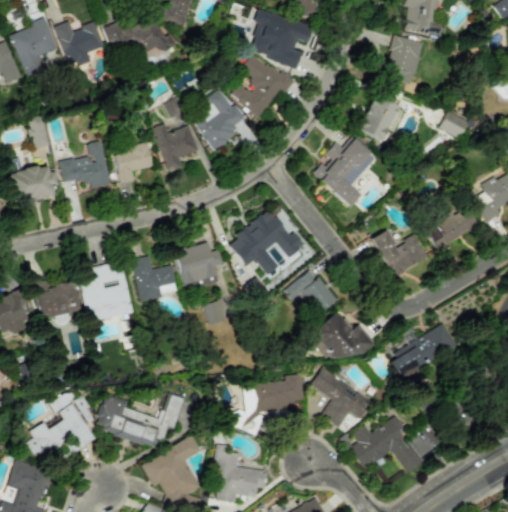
[(170,0),(169,7),(164,6),(161,20),(185,25),(190,0),(170,0)]
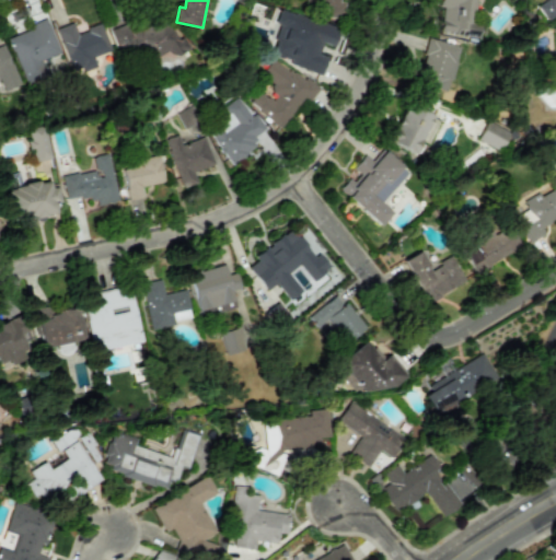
[(309,0),(310,2),(329,4),(328,14),(347,16),(348,2),(343,1),(343,0),(309,0)]
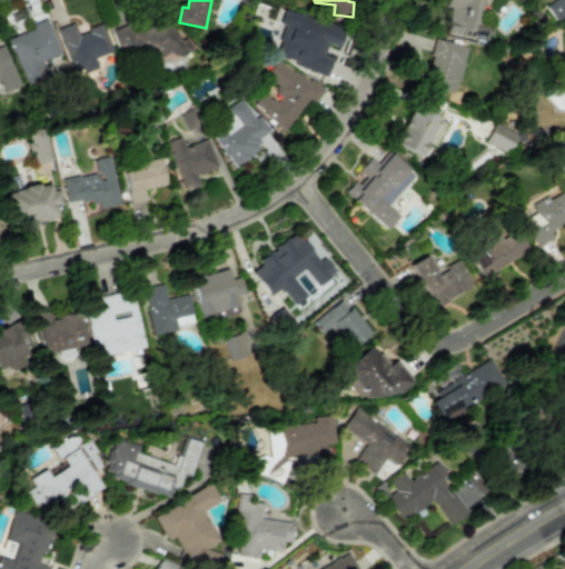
[(487,0),(446,0),(446,7),(453,7),(450,35),(489,38),(492,23),(485,23),(487,0)]
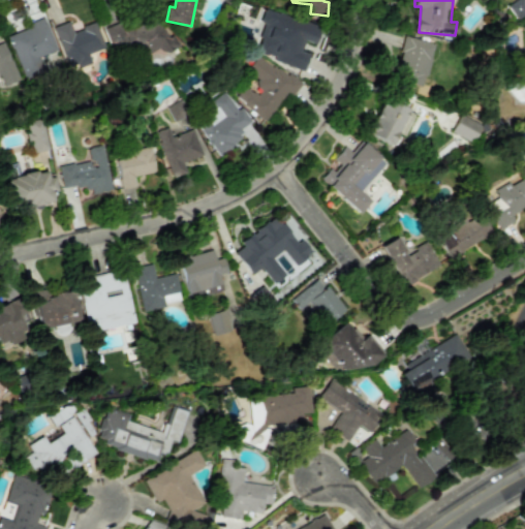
[(524,0),(519,0),(511,6),(520,19),(524,14),(524,0)]
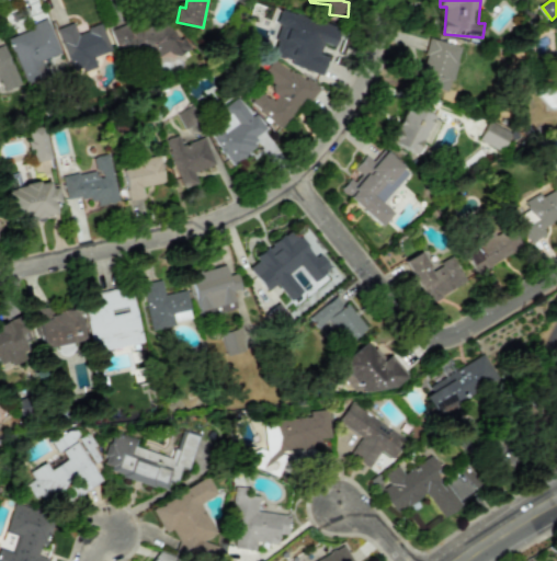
[(114,33),(125,58),(148,49),(154,60),(172,52),(175,57),(192,50),(186,36),(179,41),(167,11),(114,33)]
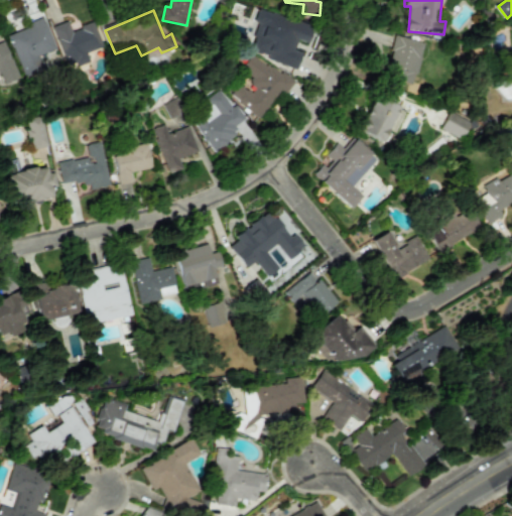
[(271,58),(273,54),(290,60),(302,25),(271,15),(259,54),(271,58)]
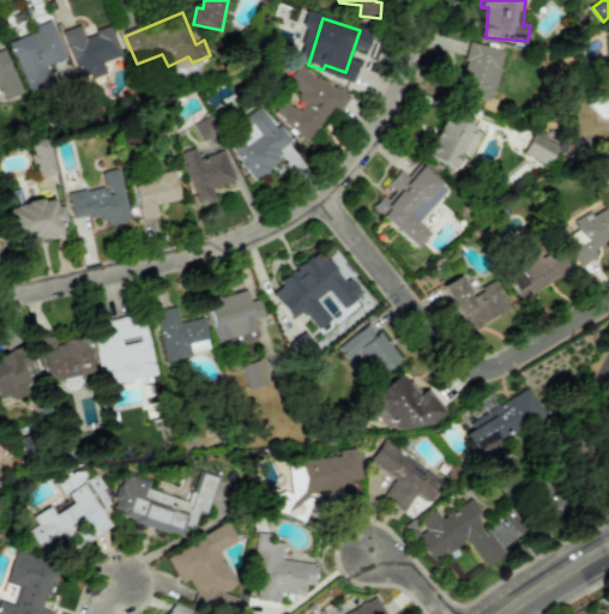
[(31,94),(55,84),(48,66),(70,58),(55,23),(11,41),(31,94)]
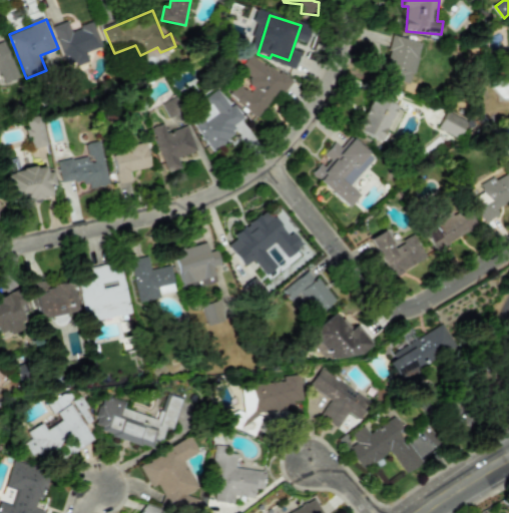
[(55,25),(68,64),(77,61),(79,65),(91,61),(88,52),(104,46),(95,21),(73,29),(70,20),(55,25)]
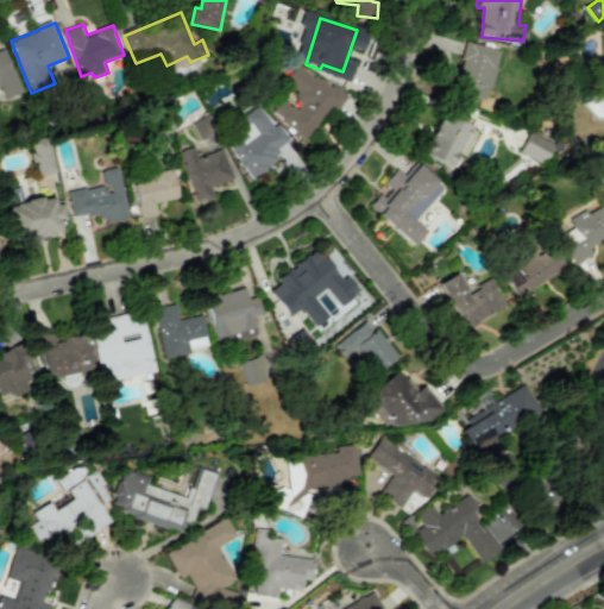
[(457,90),(491,99),(502,49),(469,42),(457,90)]
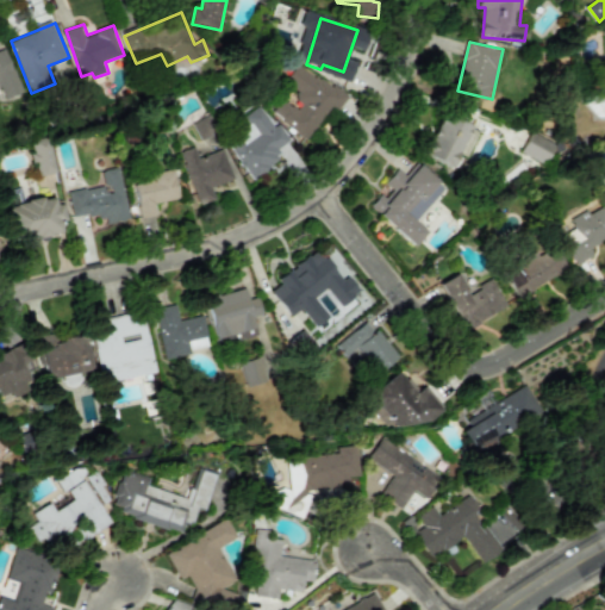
[(0,85),(1,85),(6,99),(24,93),(8,49),(0,51),(0,85)]
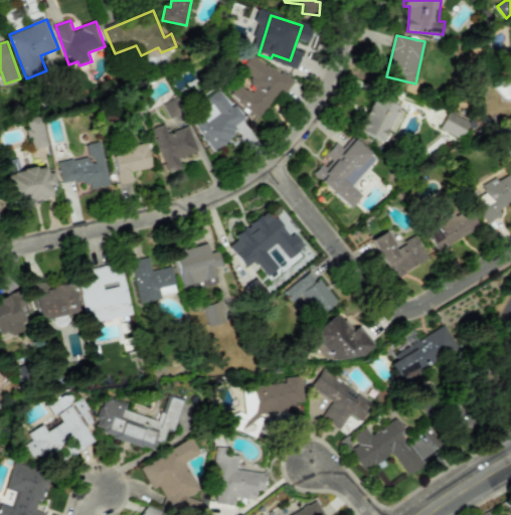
[(265,119),(293,80),(254,52),(241,70),(259,83),(252,93),(239,83),(231,96),(265,119)]
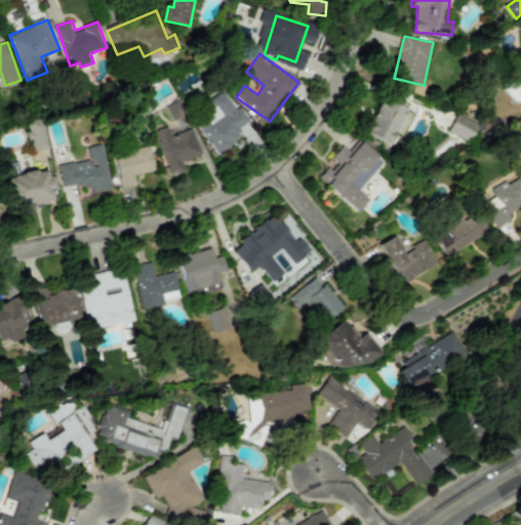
[(212,101),(218,109),(198,122),(219,154),(245,137),(240,128),(252,120),(242,106),(238,109),(226,91),(212,101)]
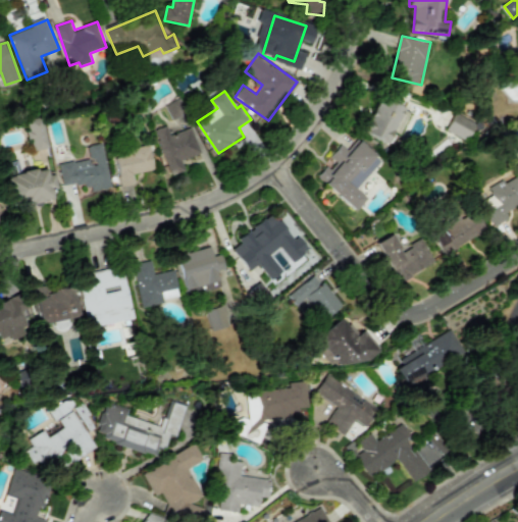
[(387,144),(405,107),(381,96),(364,132),(387,144)]
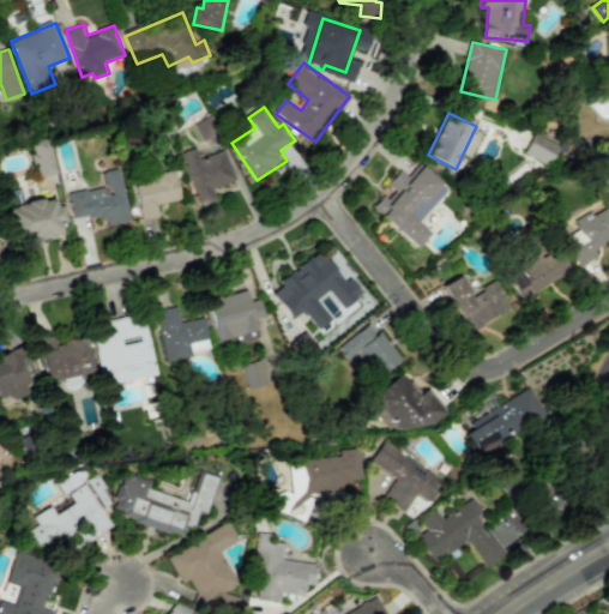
[(198,122),(202,138),(218,134),(215,118),(198,122)]
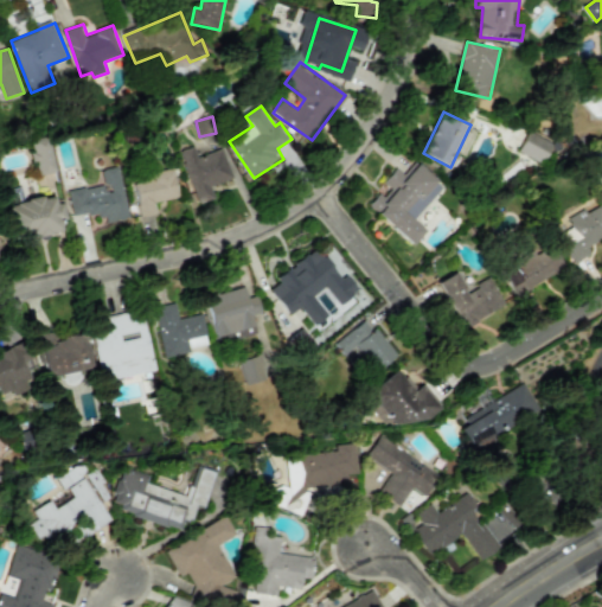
[(520,152),(545,165),(555,144),(531,131),(520,152)]
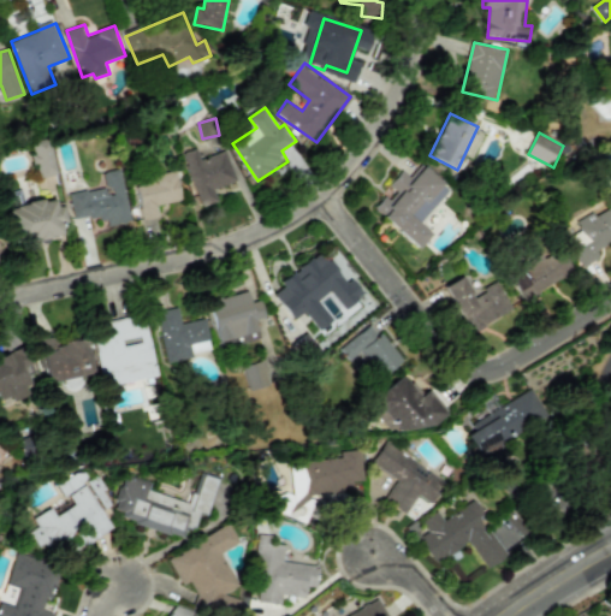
[(40,177),(58,175),(53,138),(35,141),(40,177)]
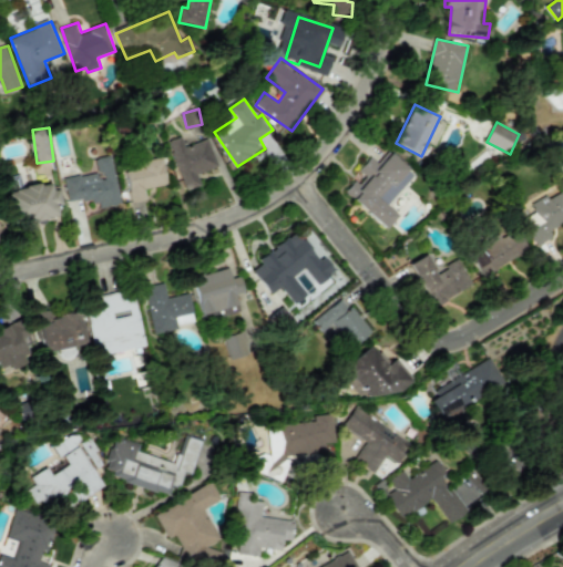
[(211,138),(187,146),(184,136),(171,141),(187,191),(203,185),(200,174),(219,166),(211,138)]
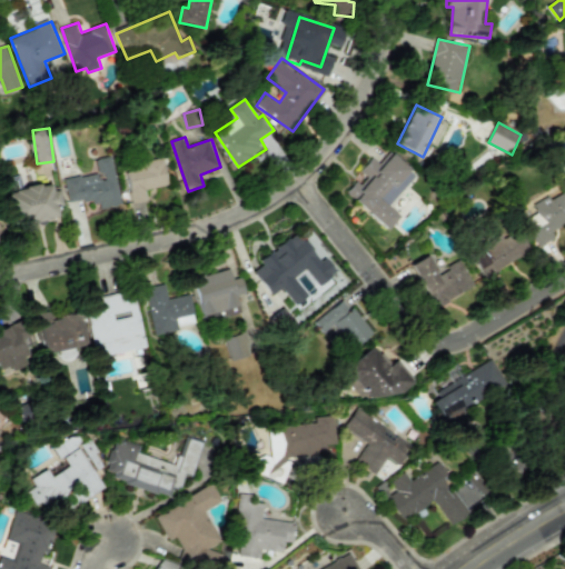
[(348,195),(389,229),(399,216),(389,207),(417,175),(390,151),(380,163),(374,157),(362,171),(365,175),(348,195)]
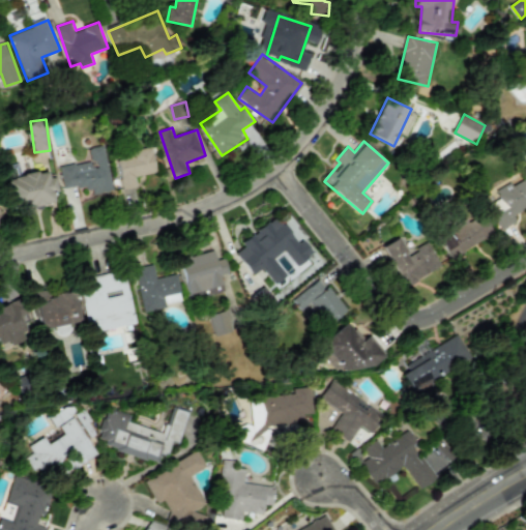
[(62,167),(66,190),(93,185),(95,195),(114,192),(106,145),(90,148),(92,162),(62,167)]
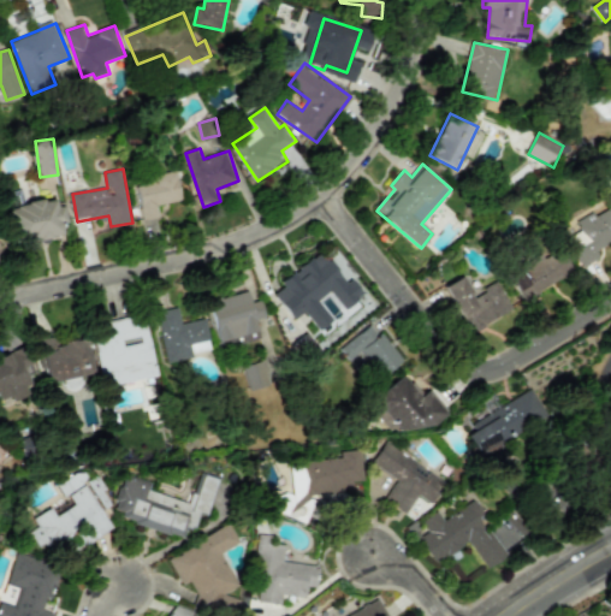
[(184,200),(178,171),(147,177),(148,184),(137,187),(146,220),(161,217),(159,206),(184,200)]
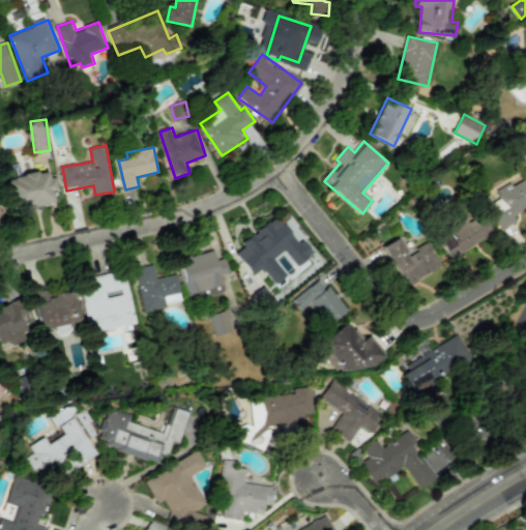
[(16,211),(55,203),(53,192),(58,190),(55,177),(50,178),(48,170),(8,178),(16,211)]
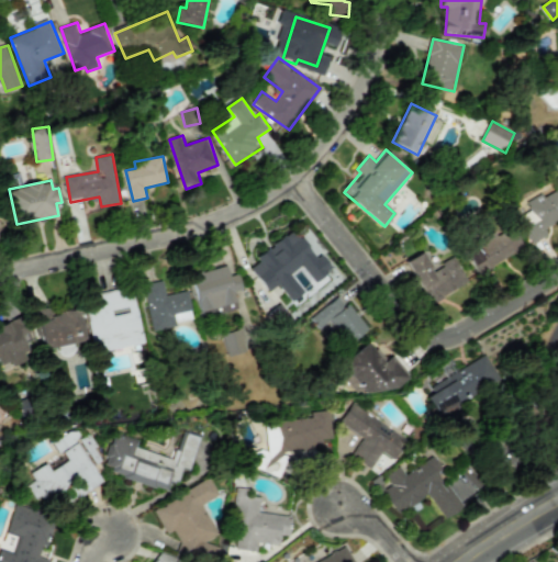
[(557,191),(546,198),(544,193),(528,202),(533,211),(517,218),(533,245),(550,235),(546,228),(557,222),(557,191)]
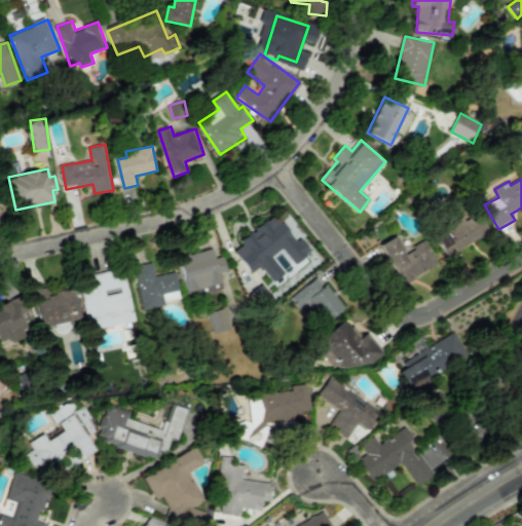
[(450,257),(492,232),(478,210),(437,234),(450,257)]
